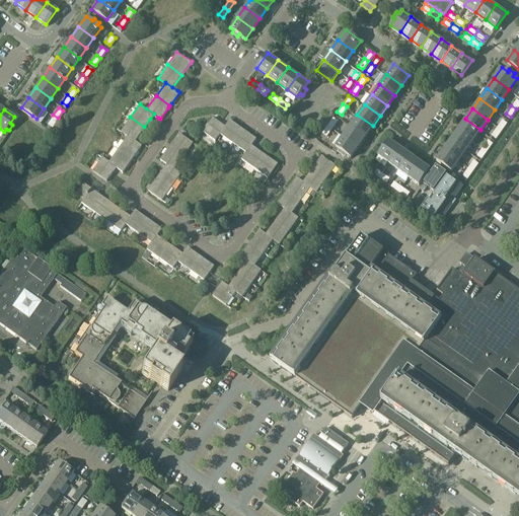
[(53,115),(48,123),(52,126),(58,118),(53,115)]
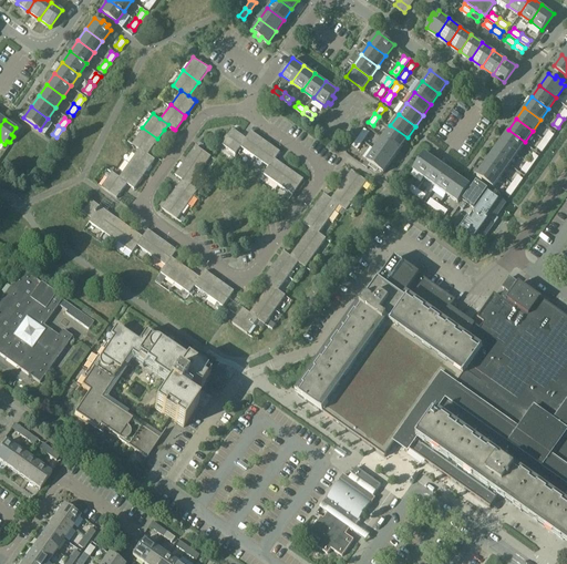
[(390,125),(382,136),(399,149),(408,137),(390,125)]
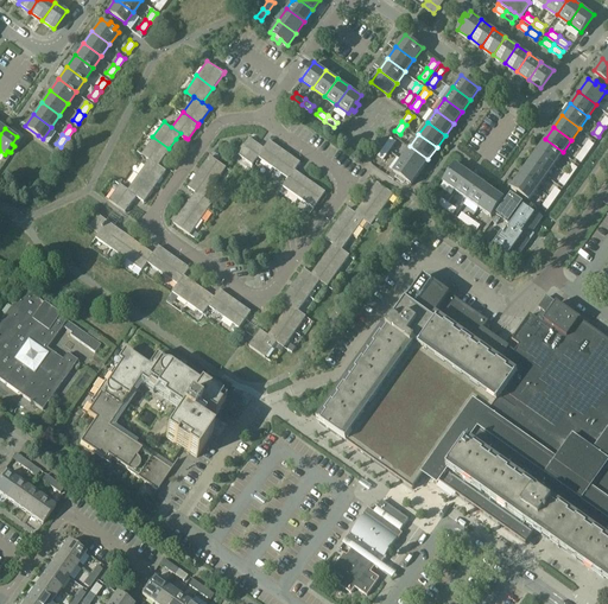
[(248,135),(236,152),(253,164),(258,154),(264,146),(248,135)]
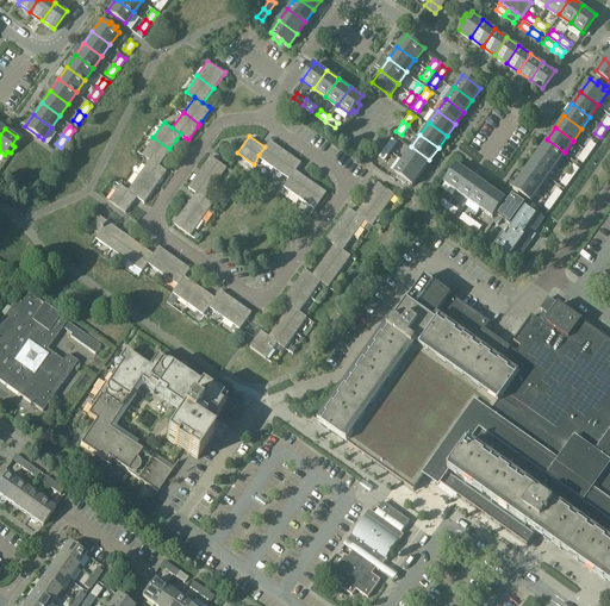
[(392,136),(386,145),(391,149),(397,139),(392,136)]
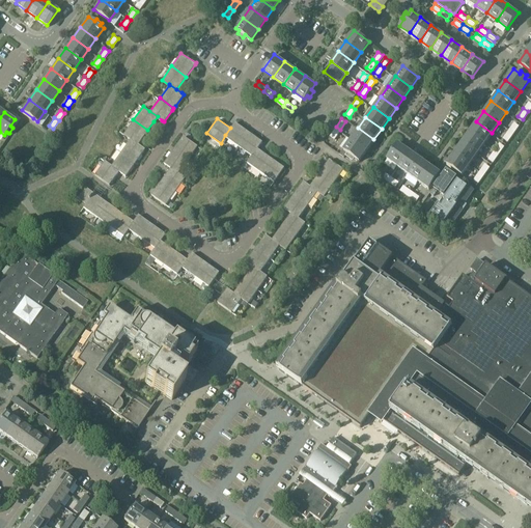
[(133,119),(123,133),(131,138),(138,143),(139,143),(147,130),(133,119)]
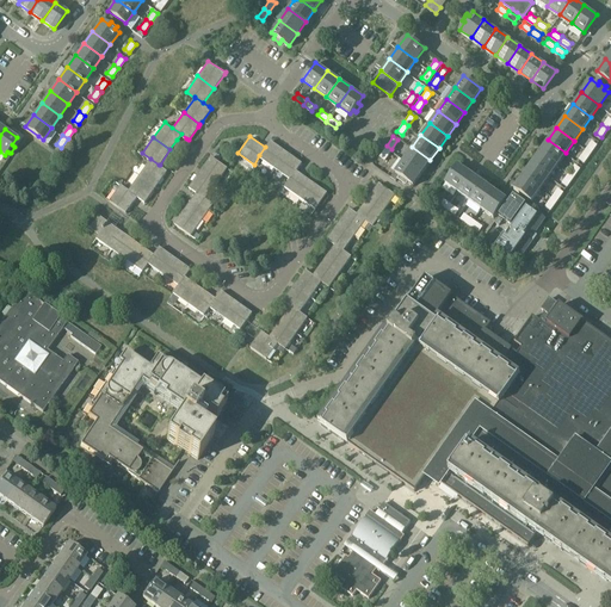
[(592,138),(585,148),(591,152),(597,143),(592,138)]
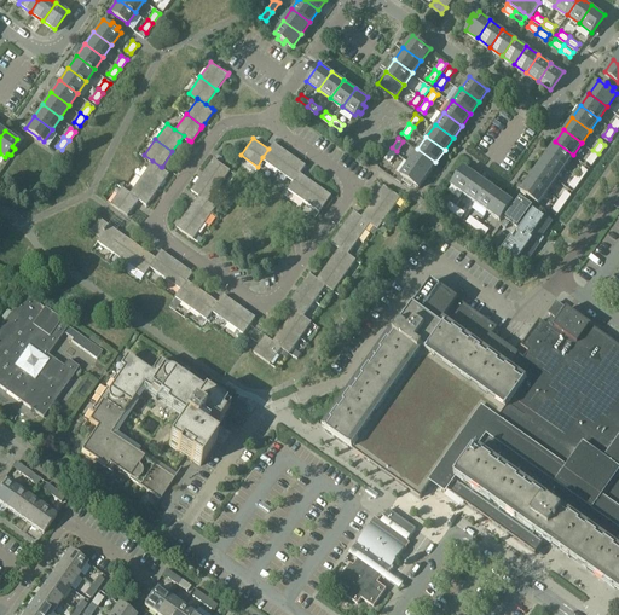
[(268,149),(262,157),(278,168),(290,152),(275,141),(268,149)]
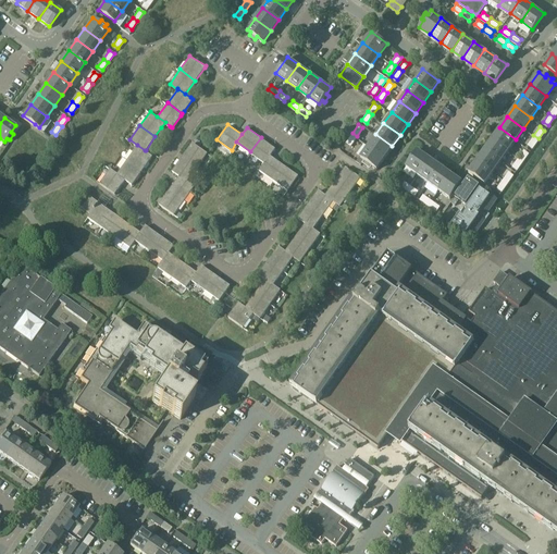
[(499,127),(492,138),(508,150),(516,139),(499,127)]
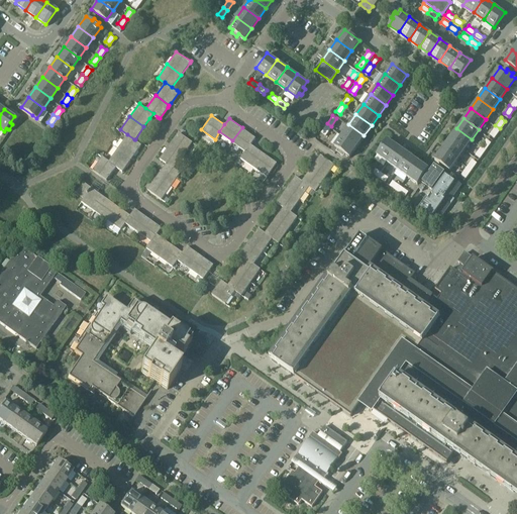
[(327,123),(321,130),(326,133),(331,126),(327,123)]
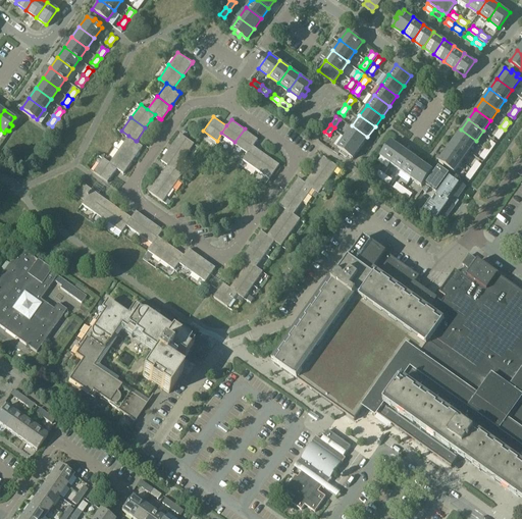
[(352,125),(345,136),(360,147),(367,137),(352,125)]
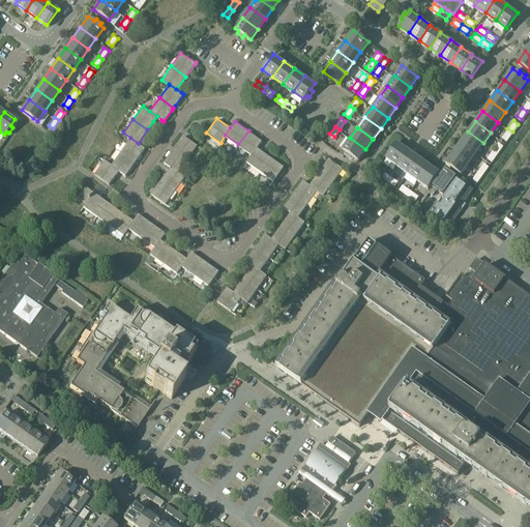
[(507,128),(502,137),(506,140),(512,132),(507,128)]
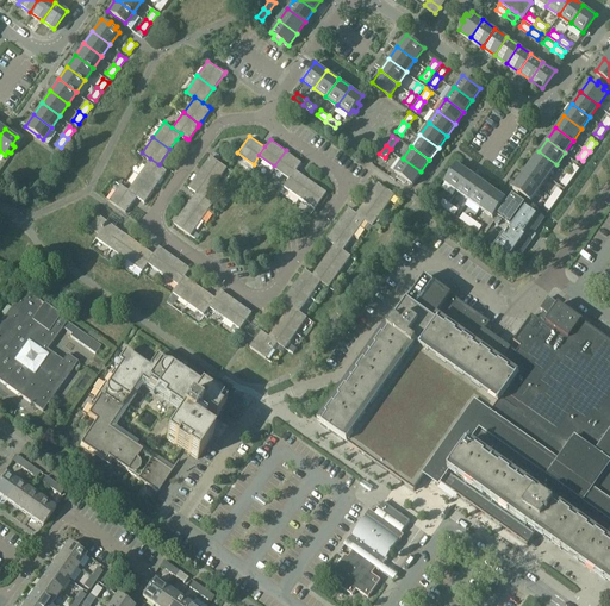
[(286,150),(274,166),(290,177),(296,168),(296,169),(302,161),(286,150)]
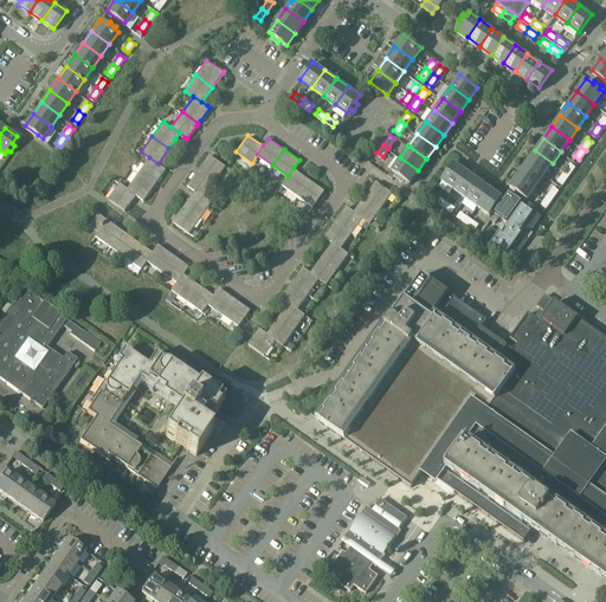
[(535,150),(527,162),(545,175),(553,163),(535,150)]
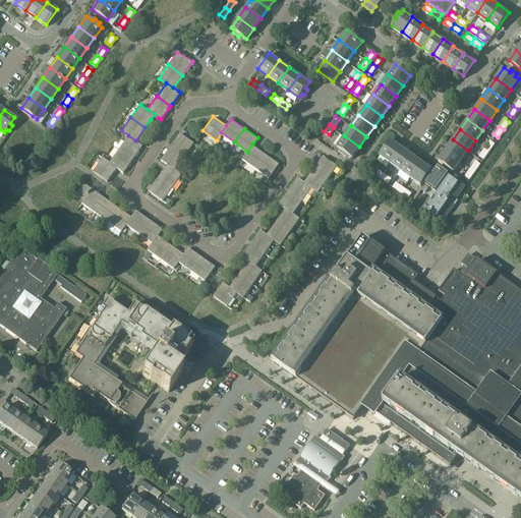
[(180,132),(170,146),(184,156),(193,142),(193,141),(185,135),(180,132)]
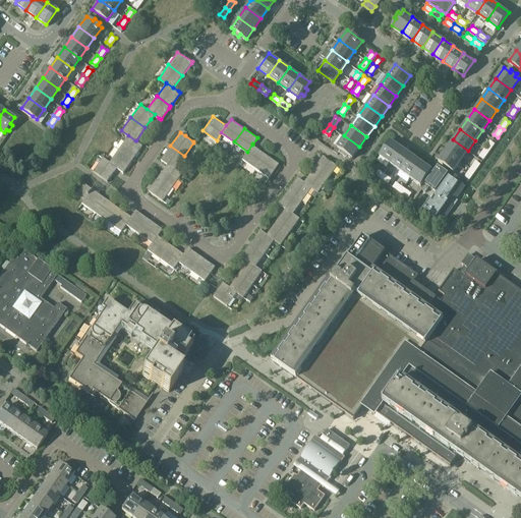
[(128,135),(119,149),(133,159),(134,156),(142,145),(140,144),(136,140),(135,140),(128,135)]
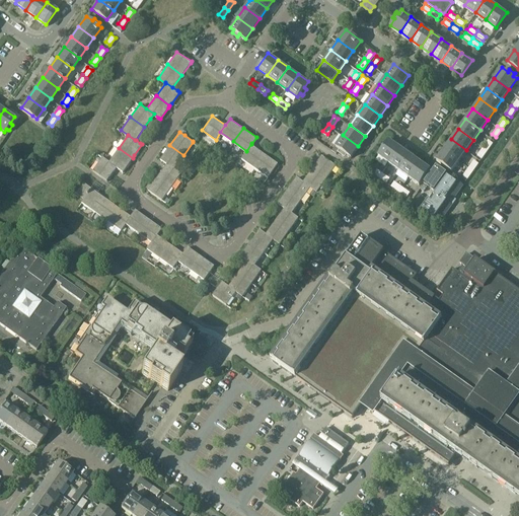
[(343,135),(336,145),(340,147),(338,150),(344,154),(345,151),(351,156),(358,146),(343,135)]
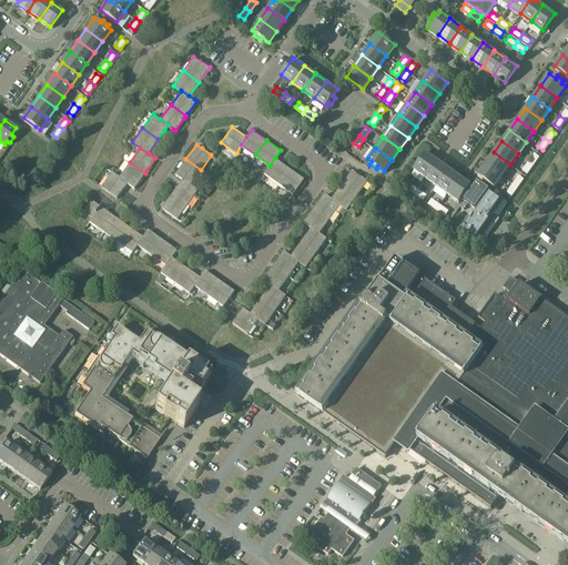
[(535,151),(528,160),(534,163),(539,155),(535,151)]
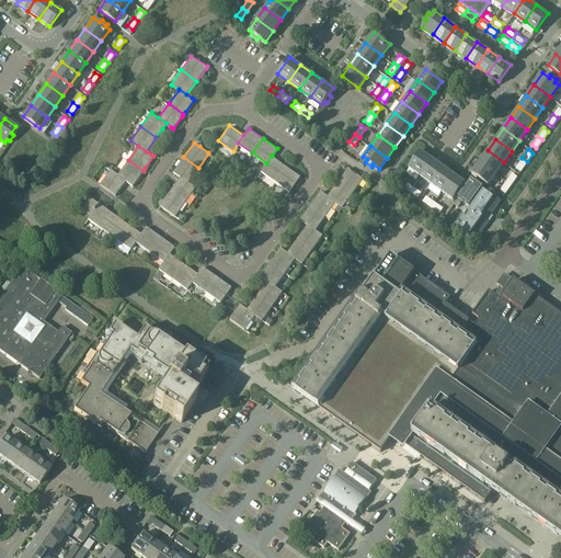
[(421,150),(409,167),(420,174),(432,158),(421,150)]
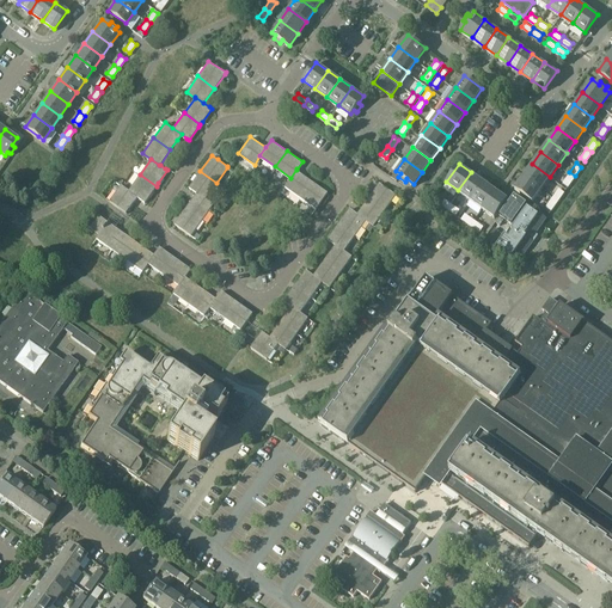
[(532,164),(522,176),(542,189),(550,177),(532,164)]
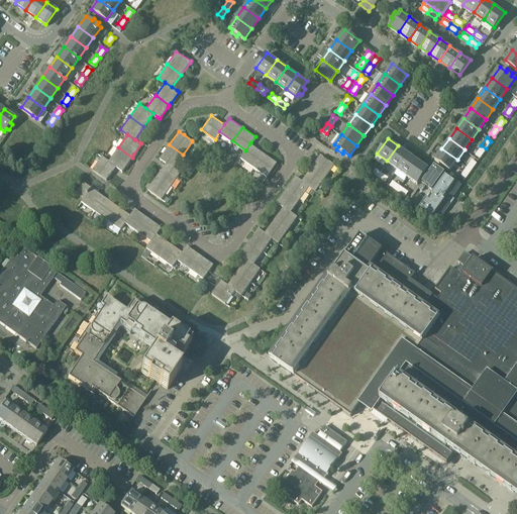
[(245,150),(240,157),(253,166),(264,152),(250,143),(250,142),(245,150)]
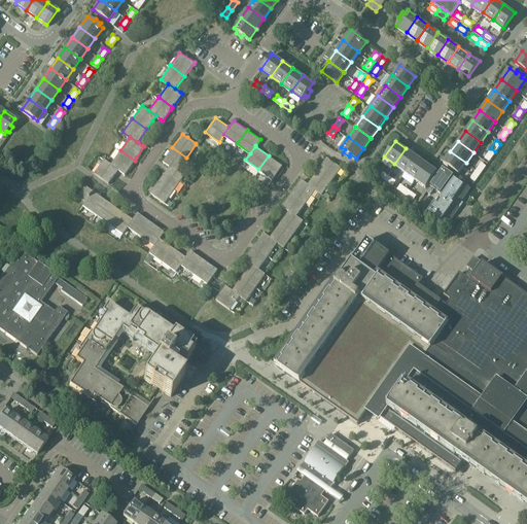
[(172,147),(163,161),(170,165),(177,171),(177,170),(186,158),(172,147)]
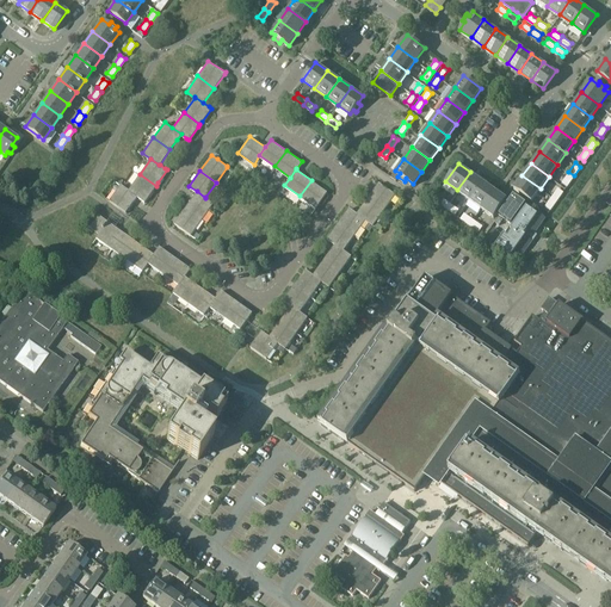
[(470,172),(457,190),(469,198),(482,180),(470,172)]
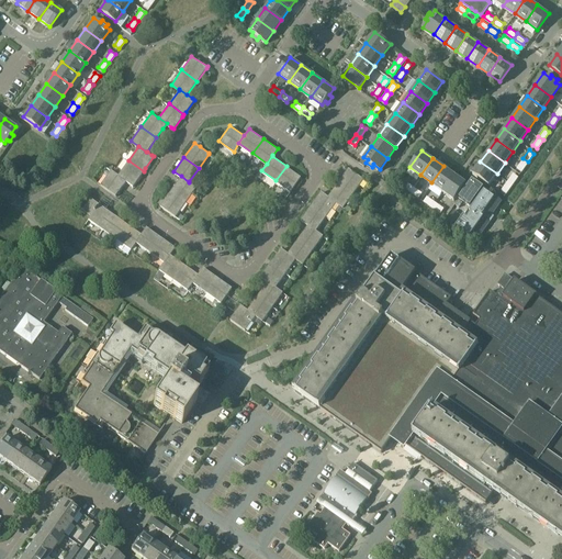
[(523,158),(517,167),(521,170),(528,161),(523,158)]
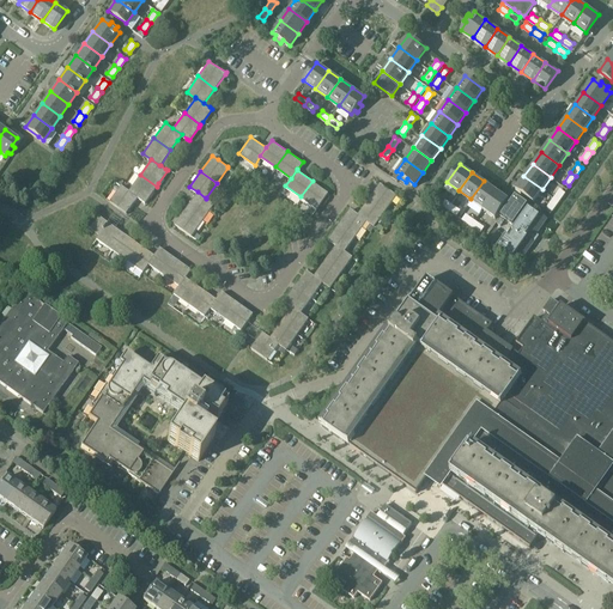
[(140,175),(129,189),(138,196),(144,200),(145,202),(155,188),(157,187),(140,175)]
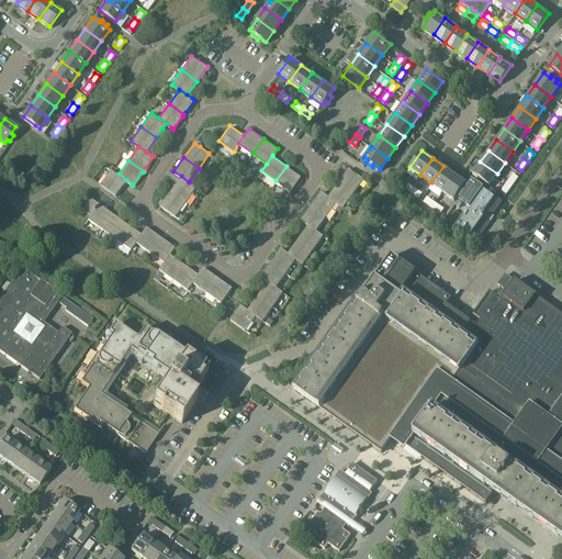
[(480,161),(472,172),(490,183),(497,174),(480,161)]
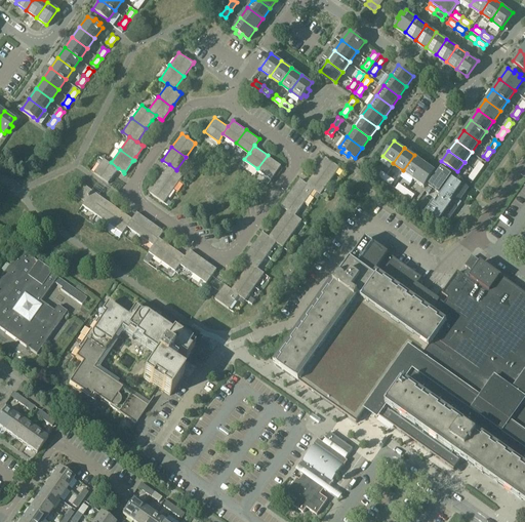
[(268,155),(257,168),(271,178),(281,164),(268,155)]
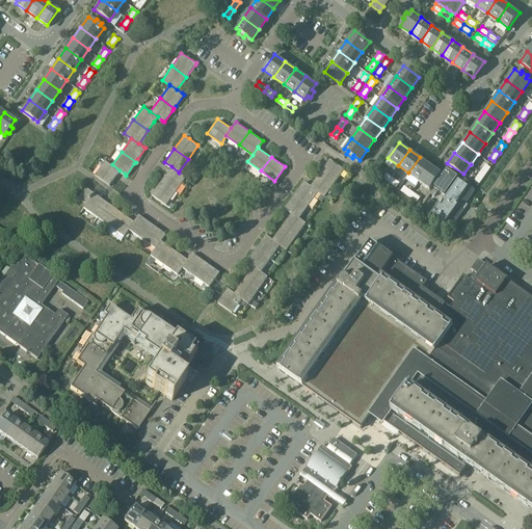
[(420,157),(408,173),(420,181),(430,165),(420,157)]
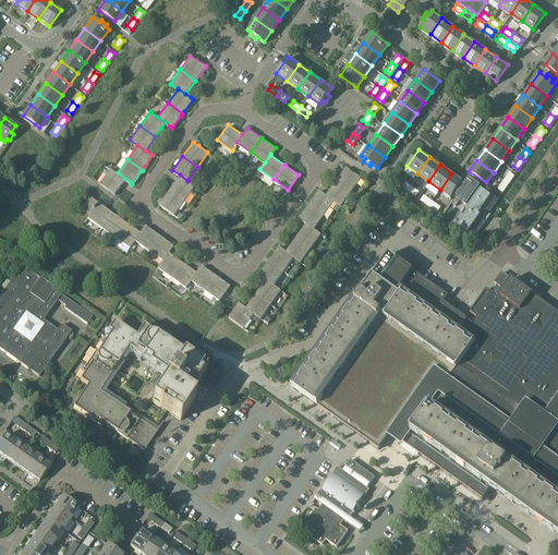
[(346,166),(336,180),(351,191),(361,177),(346,166)]
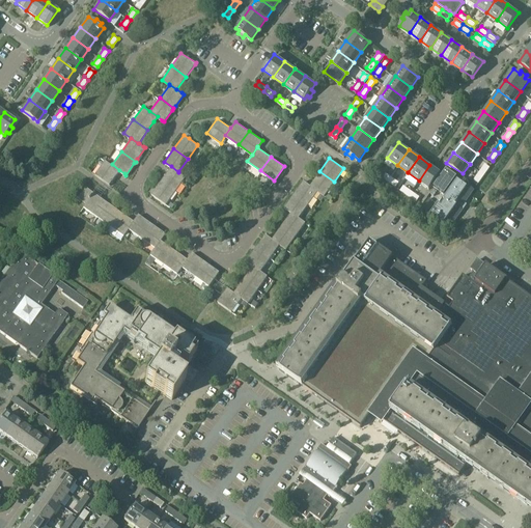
[(95,173),(110,184),(116,175),(119,170),(112,164),(105,160),(95,173)]
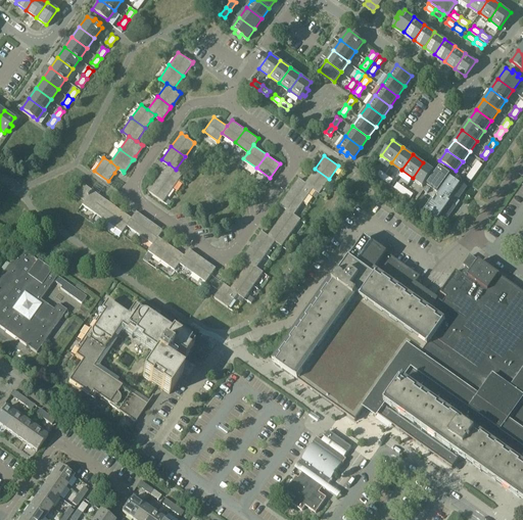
[(478,159),(472,168),(477,171),(482,162),(478,159)]
